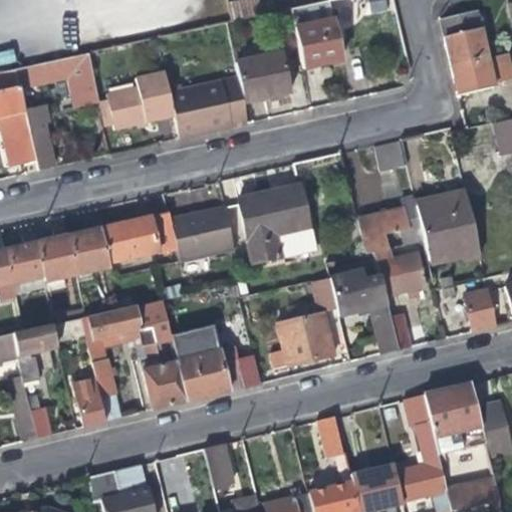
[(237,17),(260,13),(257,0),(234,0),(237,17)]
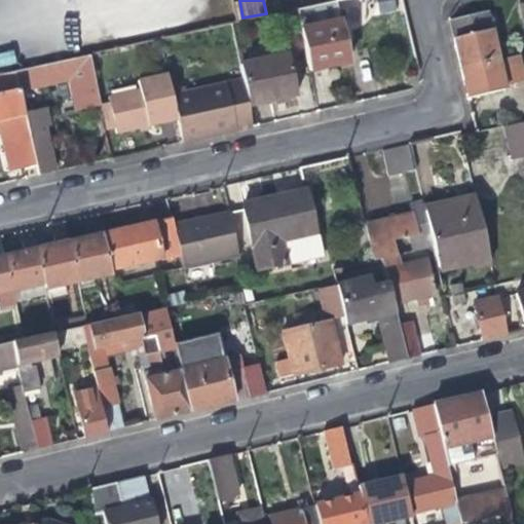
[(350,60),(335,0),(330,0),(296,7),(300,27),(309,69),(331,64),(350,60)]
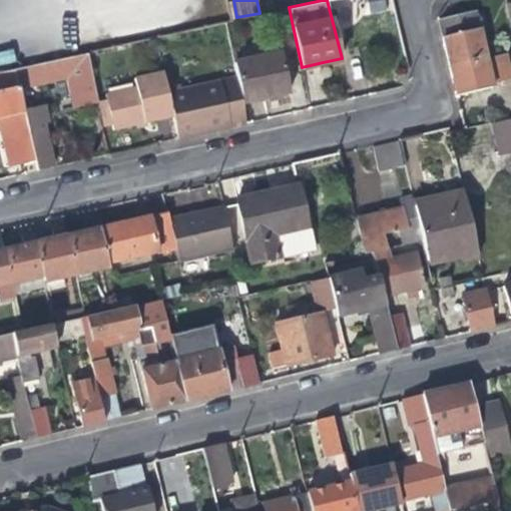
[(443,33),(450,63),(486,54),(474,6),(438,12),(443,33)]
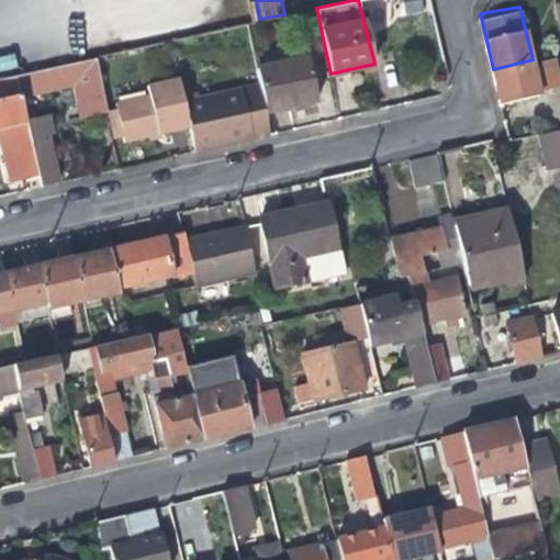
[(259,81),(265,107),(291,101),(316,96),(308,53),(255,64),(259,81)]
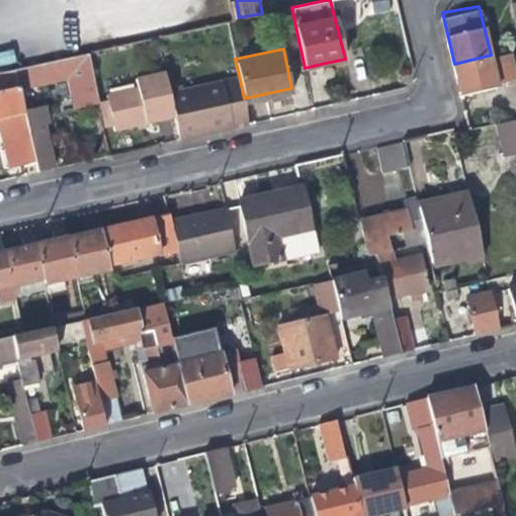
[(461,92),(498,83),(497,79),(515,74),(509,51),(491,55),(454,64),(458,77),(461,92)]
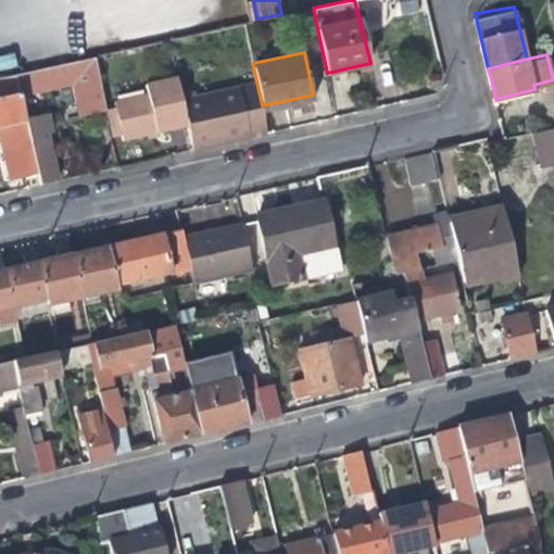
[(92,57),(15,75),(21,97),(45,91),(51,89),(59,88),(73,85),(80,122),(105,116),(92,57)]
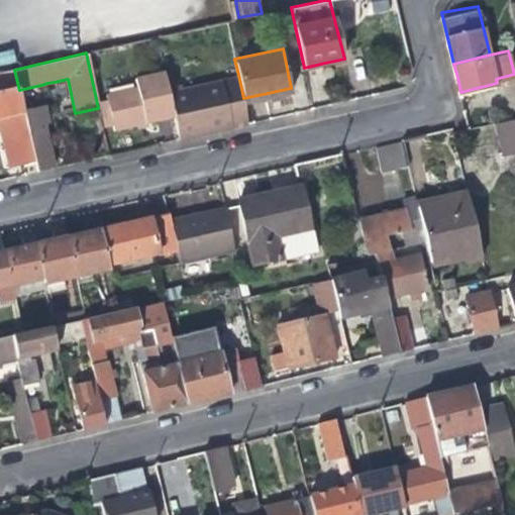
[(0,116),(17,112),(21,129),(27,127),(23,111),(20,96),(19,90),(14,70),(0,72),(0,116)]
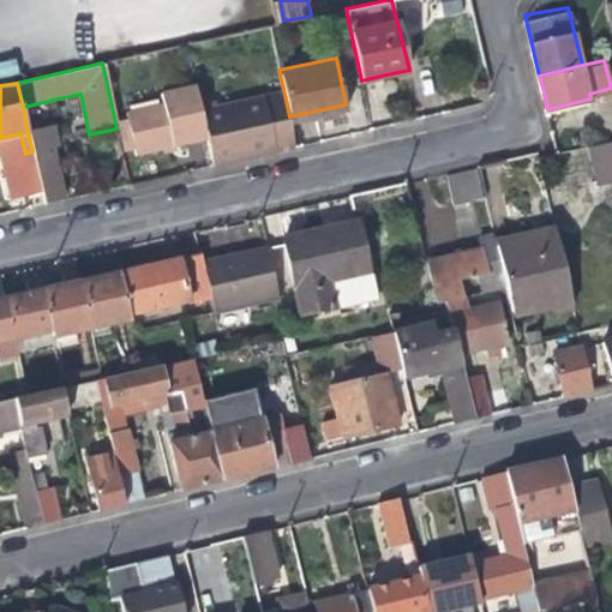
[(205,137),(198,109),(193,84),(162,91),(165,103),(126,112),(137,153),(181,143),(205,137)]
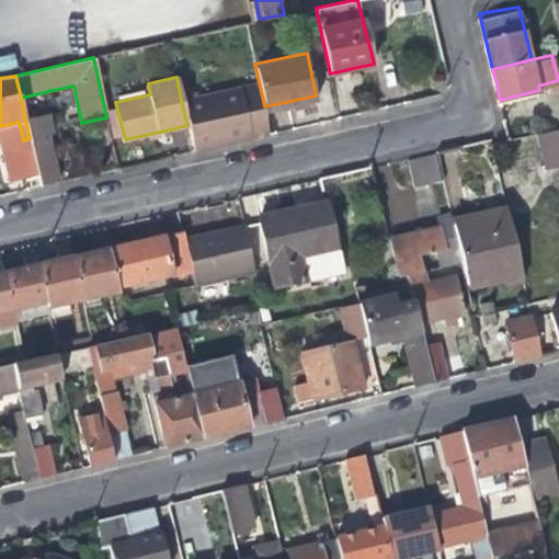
[(228,140),(270,132),(264,106),(259,81),(181,100),(187,125),(193,149),(228,140)]
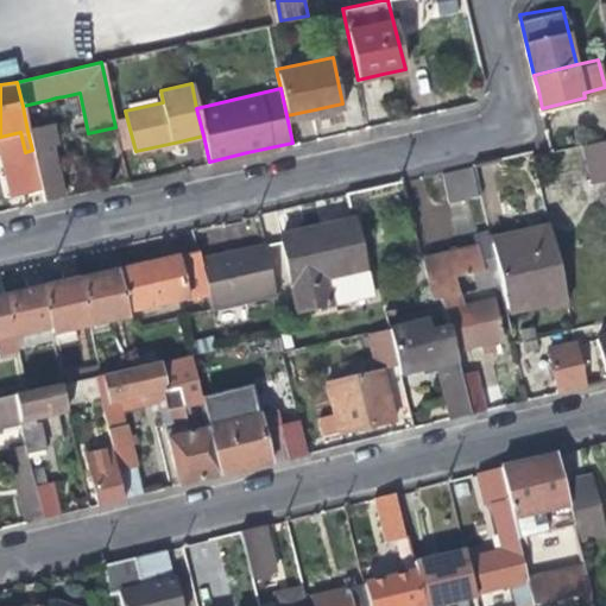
[(27,131),(32,150),(44,197),(65,193),(52,125),(27,131)]
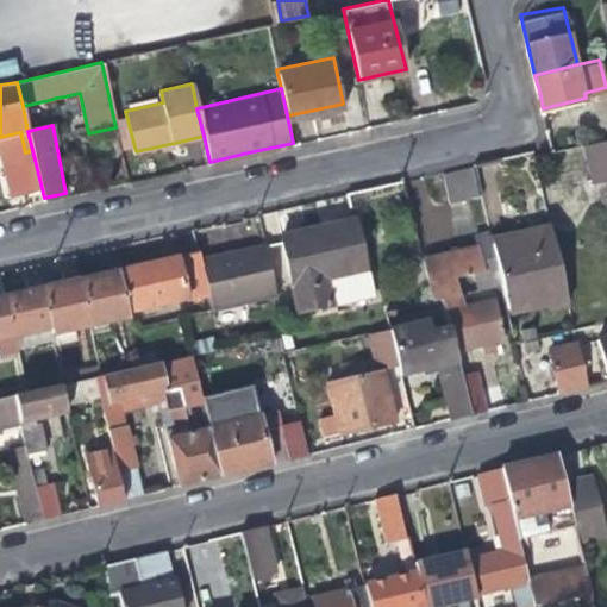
[(606,135),(588,139),(584,139),(593,181),(606,177),(606,135)]
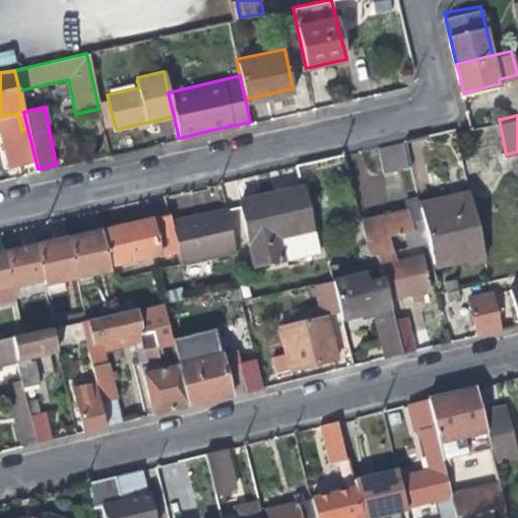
[(29,137),(27,128),(21,130),(11,132),(18,165),(36,160),(29,137)]
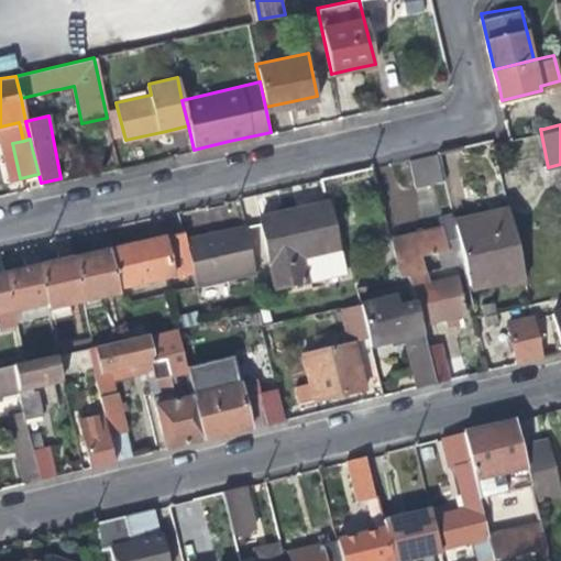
[(436,153),(408,158),(415,185),(442,178),(436,153)]
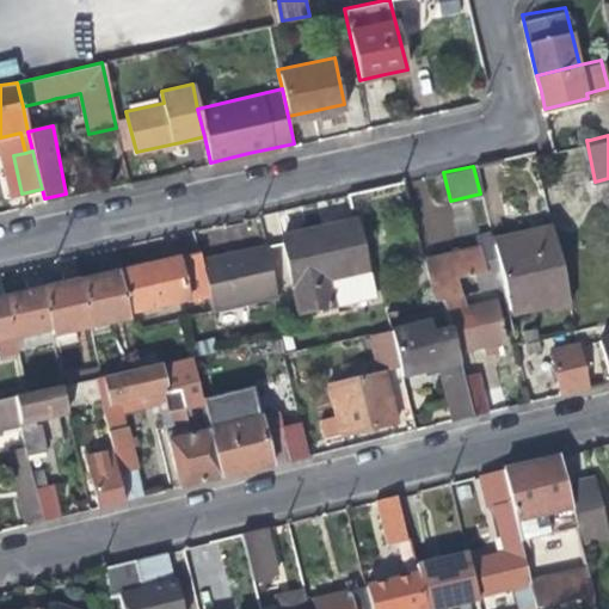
[(357,222),(285,238),(303,313),(374,297),(363,251),(357,222)]
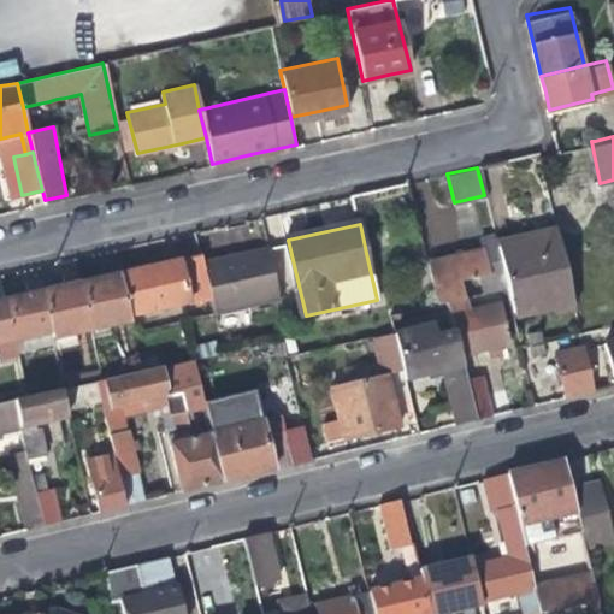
[(524,238),(500,244),(511,289),(515,314),(547,307),(576,300),(560,229),(560,230),(524,238)]
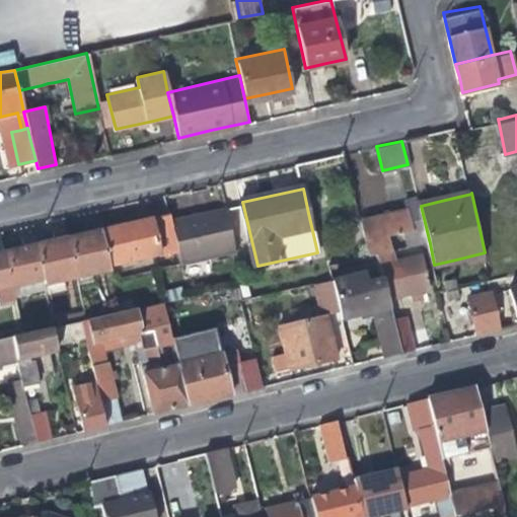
[(362,220),(371,256),(376,255),(390,252),(430,243),(421,206),(419,197),(405,200),(408,209),(388,214),(362,220)]
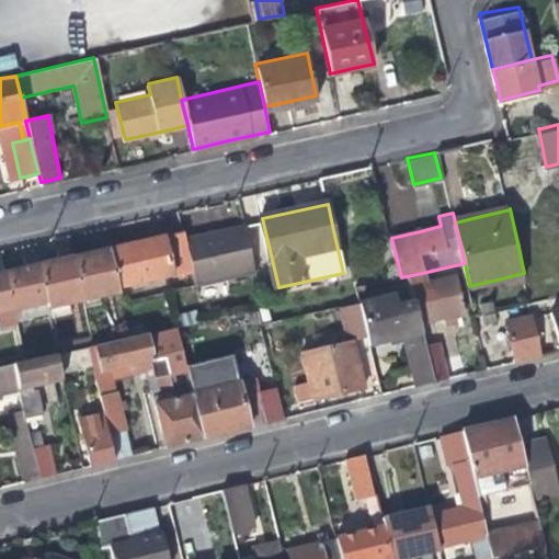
[(204,232),(186,237),(194,269),(198,286),(258,273),(252,251),(247,224),(204,232)]
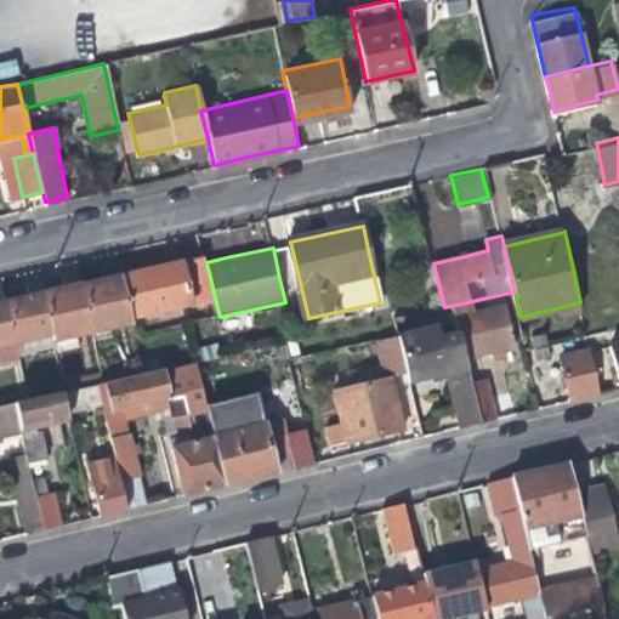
[(131,317),(215,297),(206,262),(205,256),(163,266),(121,274),(131,317)]
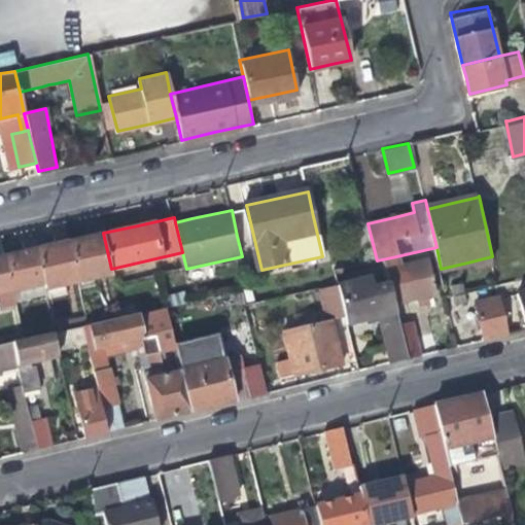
[(112,272),(111,269),(103,233),(84,238),(70,241),(79,279),(112,272)]
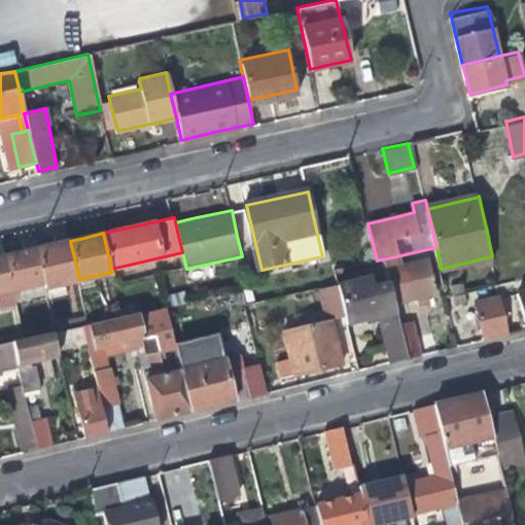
[(65,283),(79,279),(70,241),(53,245),(38,248),(47,289),(48,292),(66,288),(65,283)]
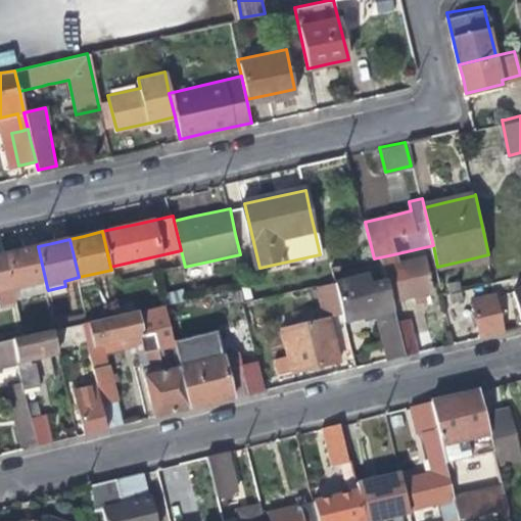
[(14,295),(47,287),(38,246),(19,250),(5,253),(14,293),(14,295)]
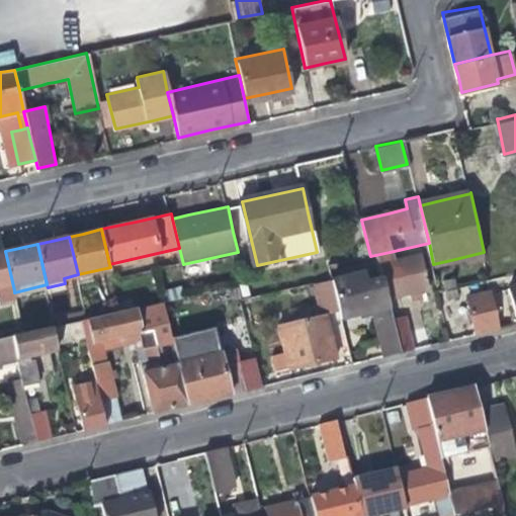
[(0,292),(14,290),(5,251),(0,252),(0,292)]
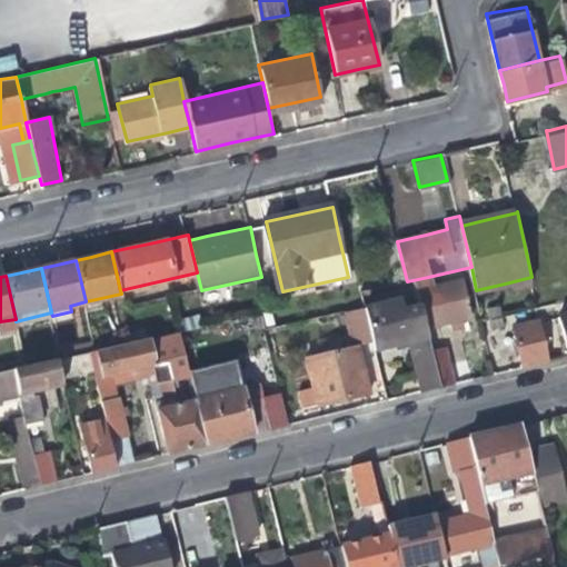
[(424,322),(425,327),(434,326),(444,324),(451,321),(454,330),(461,329),(458,319),(469,317),(461,281),(431,288),(428,277),(413,280),(416,291),(424,322)]
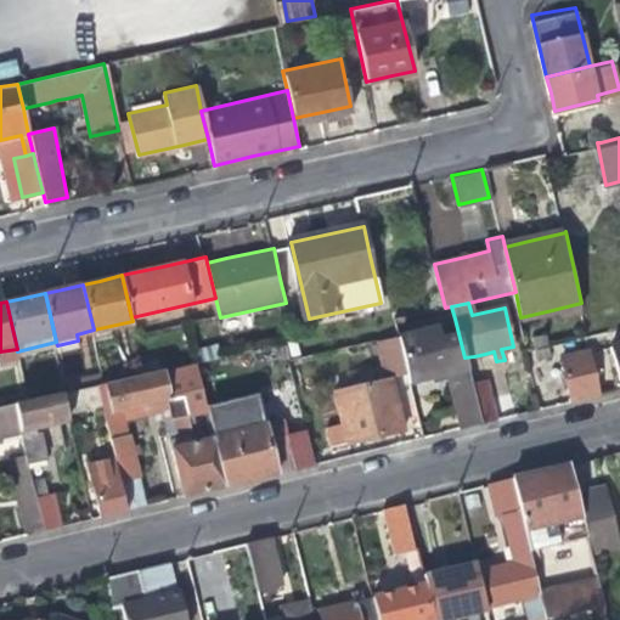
[(400,331),(401,336),(409,366),(410,371),(410,373),(430,368),(446,365),(458,427),(465,424),(480,421),(471,384),(467,368),(465,358),(463,353),(455,319),(451,306),(445,308),(441,308),(405,316),(393,319),(396,331),(400,331)]
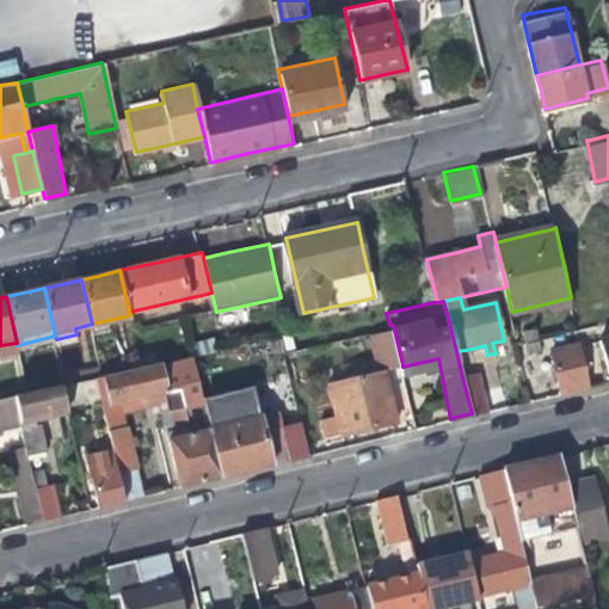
[(387,368),(403,364),(401,360),(394,330),(376,333),(374,334),(382,369),(387,368)]
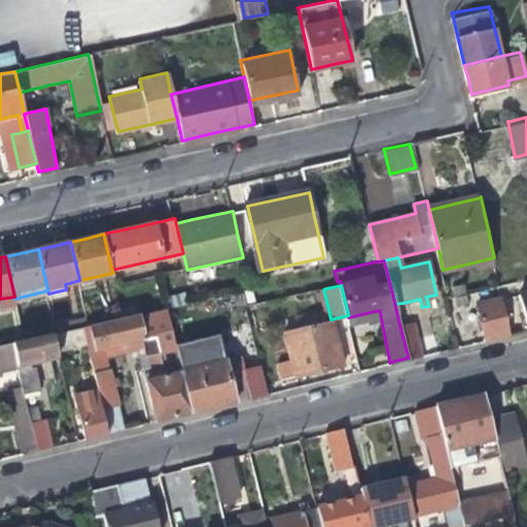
[(163,292),(166,304),(188,298),(185,286),(163,292)]
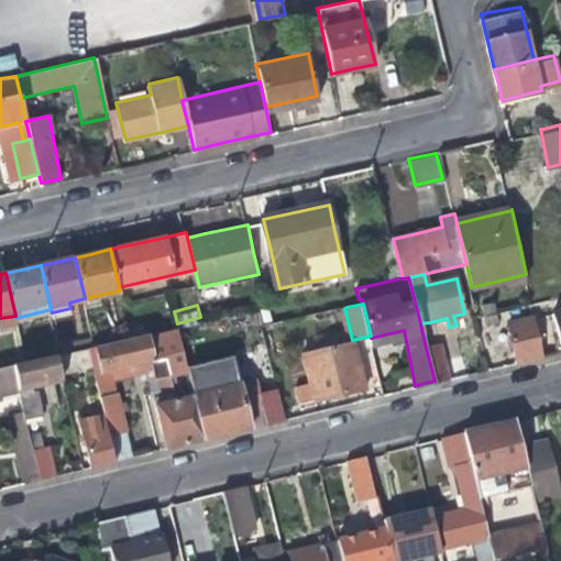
[(560,309),(551,311),(560,350),(560,309)]
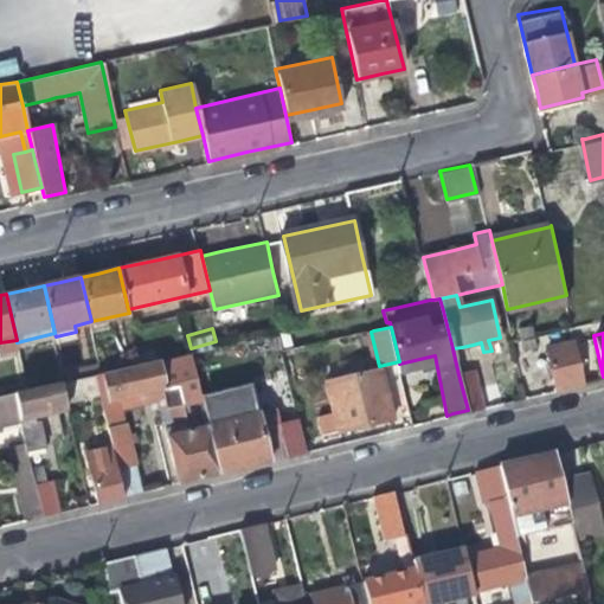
[(546,347),(556,389),(585,381),(577,340),(546,347)]
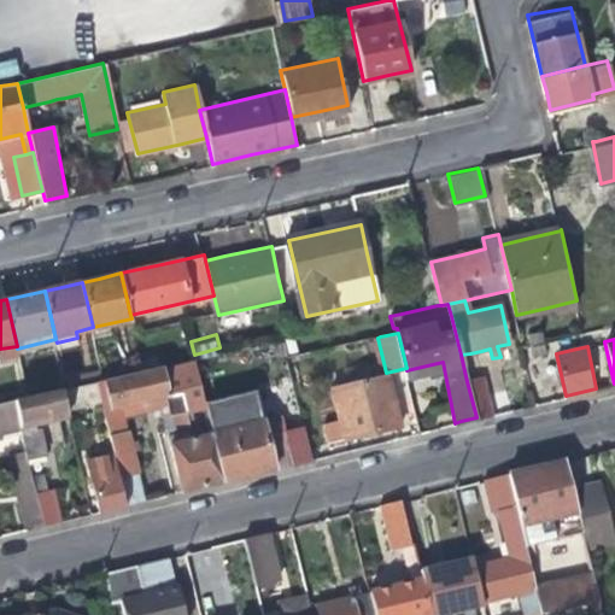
[(181,363),(165,365),(173,397),(185,394),(188,393),(181,363)]
